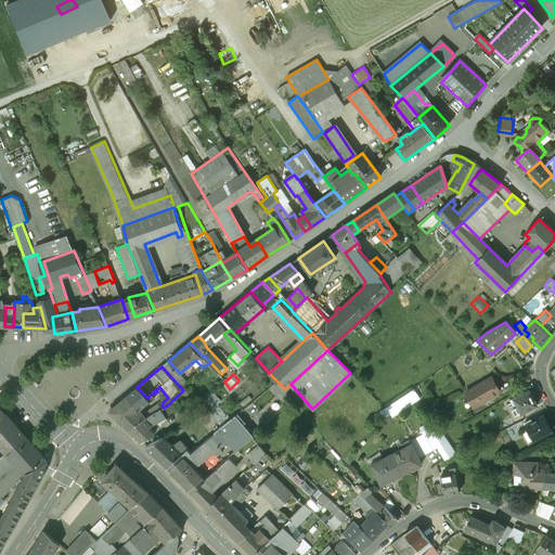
[(467,392),(476,407),(501,392),(492,377),(467,392)]
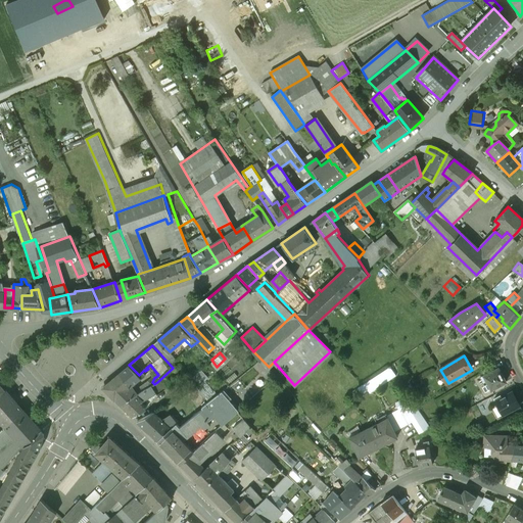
[(129,365),(103,386),(120,402),(123,400),(138,392),(132,385),(141,377),(139,375),(129,365)]
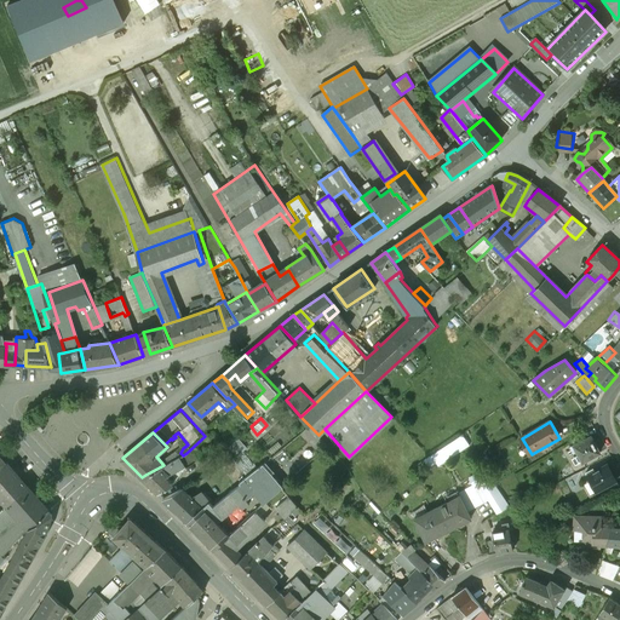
[(584,434),(572,440),(574,445),(586,438),(584,434)]
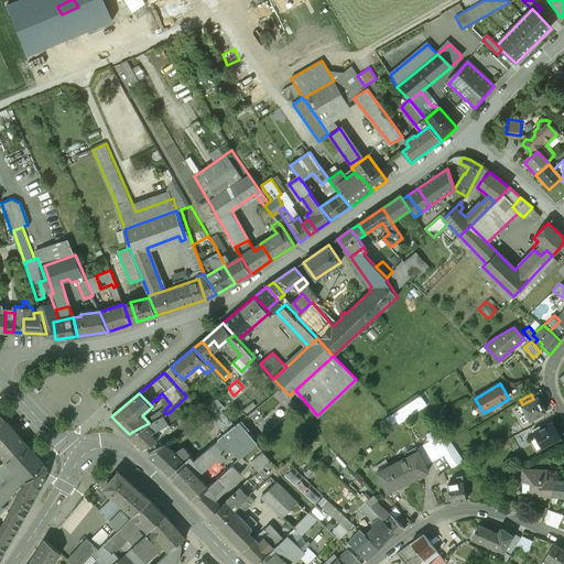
[(527,411),(531,421),(546,413),(539,397),(523,404),(527,411)]
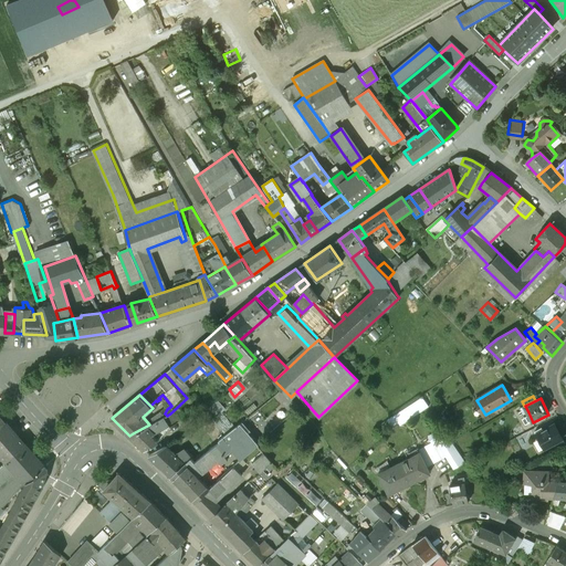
[(149,425),(133,433),(129,436),(145,450),(158,442),(158,441),(152,435),(169,425),(165,417),(149,425)]
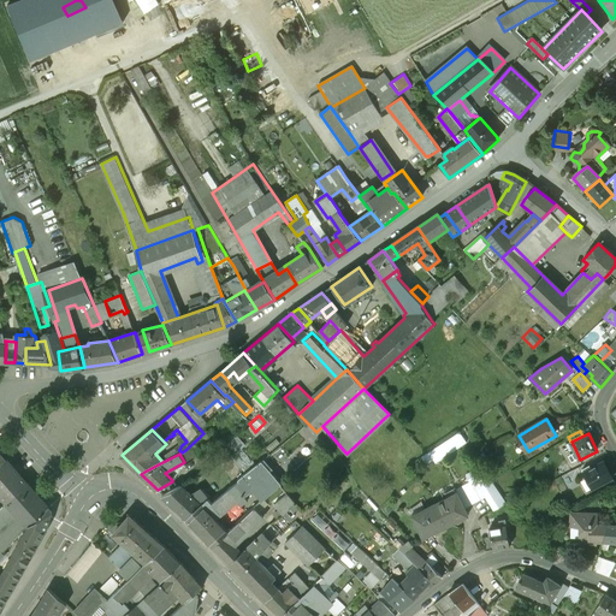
[(0,493),(7,503),(28,484),(7,461),(0,467),(0,493)]
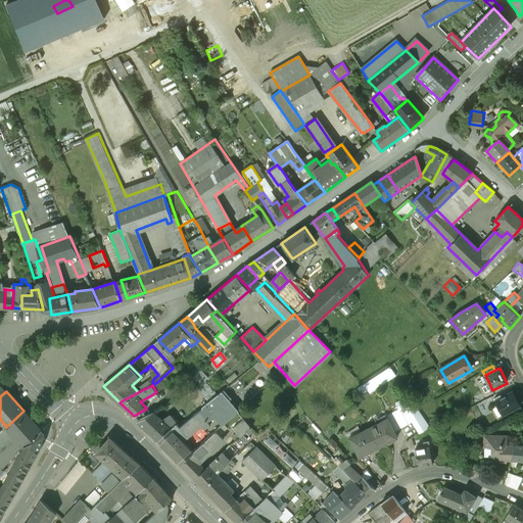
[(238,410),(222,391),(219,394),(205,405),(212,412),(216,415),(220,418),(224,423),(238,410)]
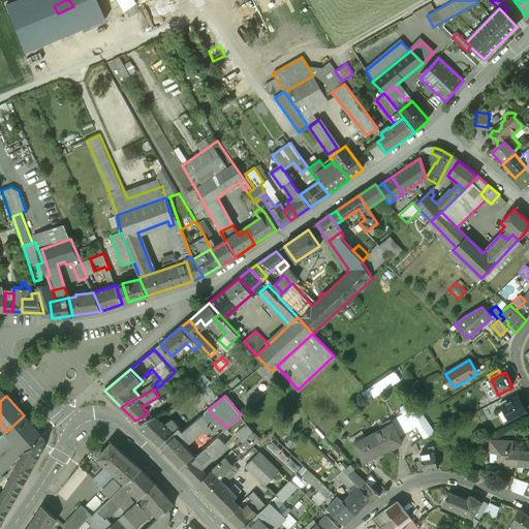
[(509,419),(526,411),(520,398),(502,406),(509,419)]
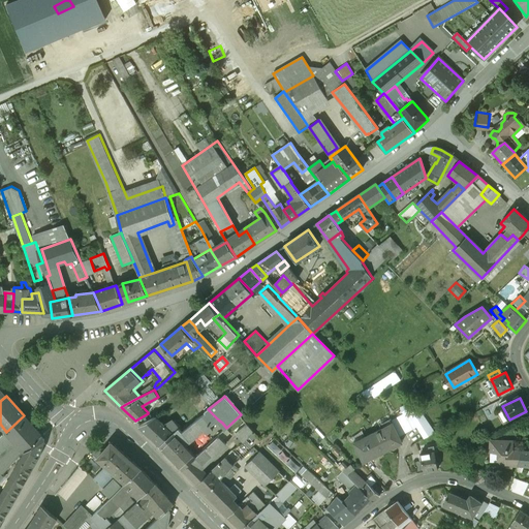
[(434,430),(423,413),(418,408),(411,412),(418,426),(424,436),(434,430)]
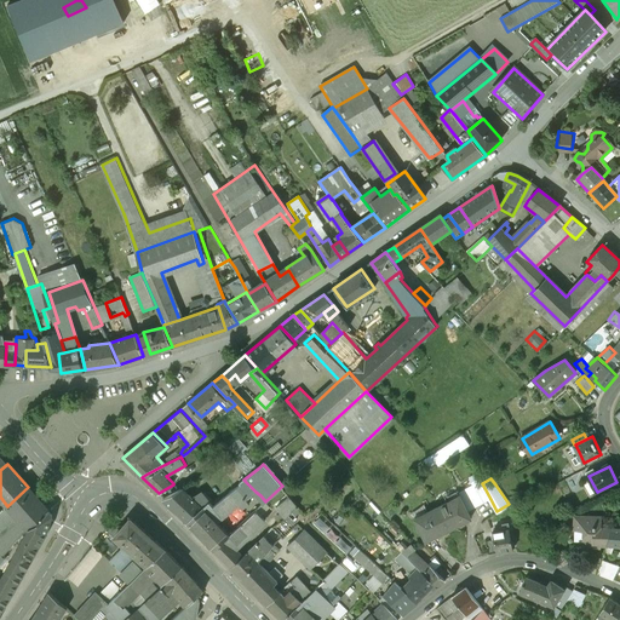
[(233,489),(213,506),(208,499),(202,505),(188,521),(214,549),(230,534),(223,527),(228,523),(222,517),(237,501),(241,506),(247,501),(244,497),(252,488),(244,480),(240,482),(241,484),(233,489)]
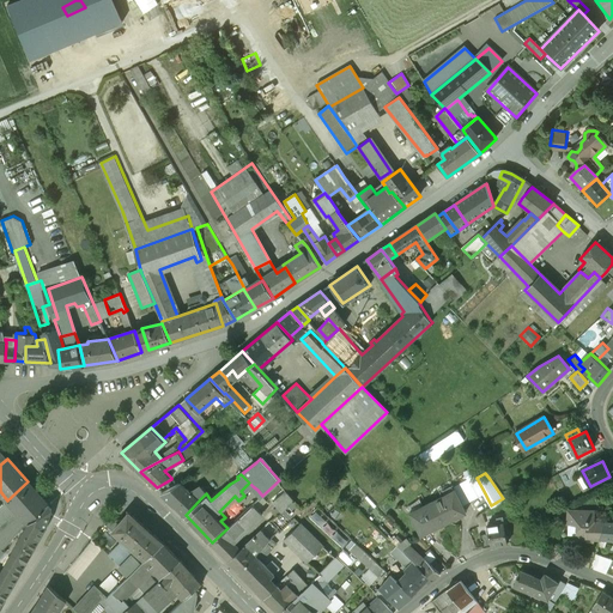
[(473,477),(453,487),(454,491),(461,505),(485,493),(477,478),(474,479),(473,477)]
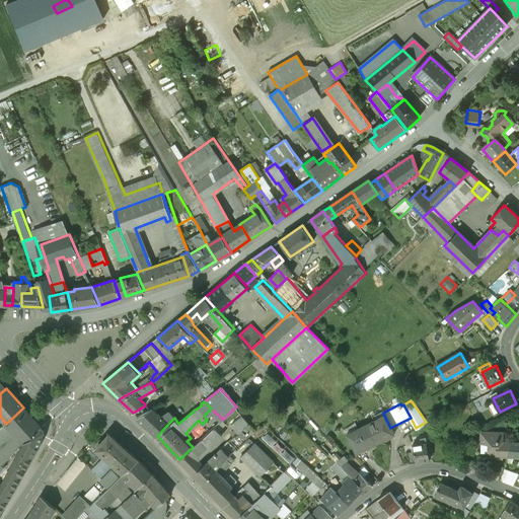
[(186,410),(173,417),(174,418),(178,424),(195,410),(193,406),(187,410),(186,410)]
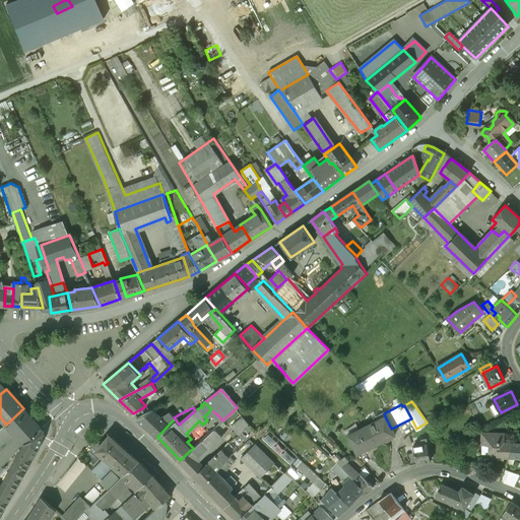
[(476,407),(470,411),(473,417),(479,414),(476,407)]
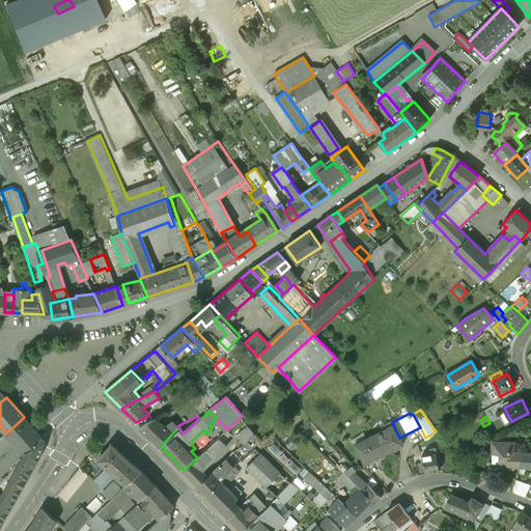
[(6,434),(0,439),(0,482),(5,478),(3,476),(20,455),(26,452),(30,450),(42,438),(24,417),(6,434)]
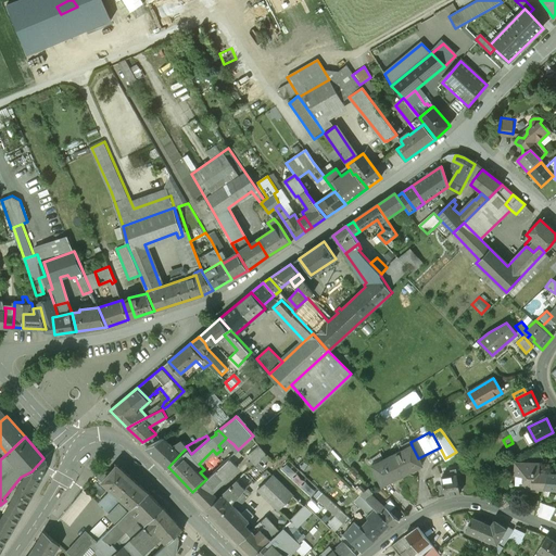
[(153,453),(168,467),(181,453),(164,438),(148,446),(153,453)]
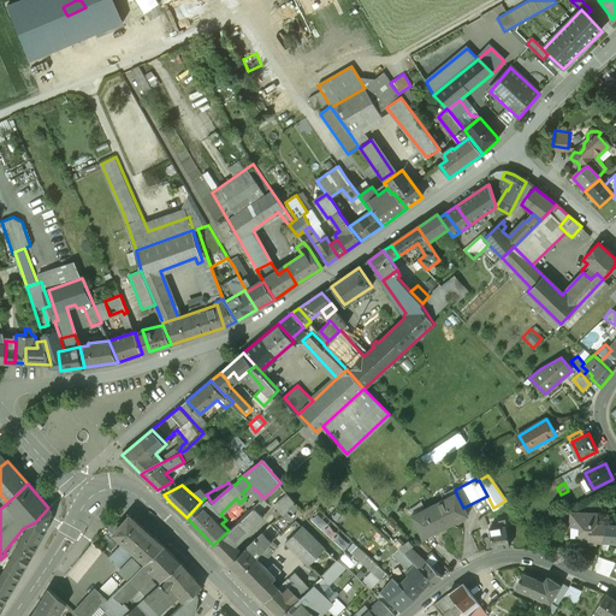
[(288,491),(276,502),(284,513),(297,502),(288,491)]
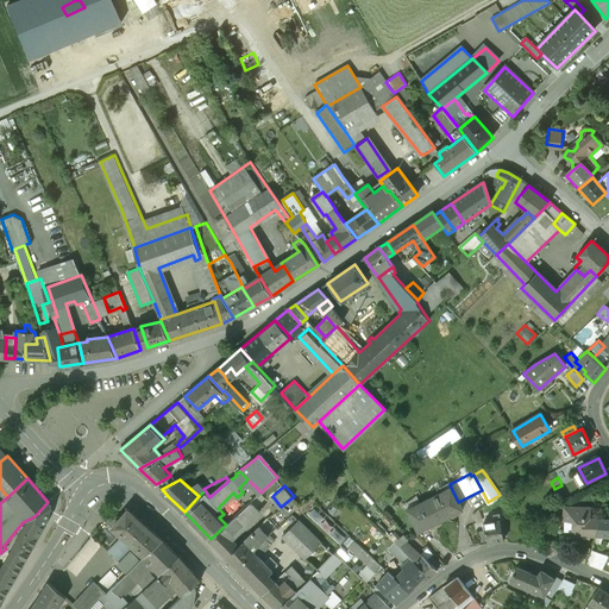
[(451,488),(431,497),(441,520),(454,513),(456,514),(462,510),(462,509),(463,509),(458,502),(451,488)]
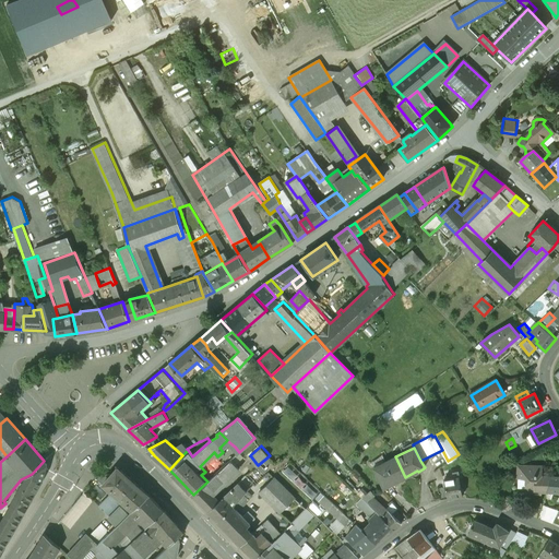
[(395,456),(372,468),(383,488),(405,477),(395,456)]
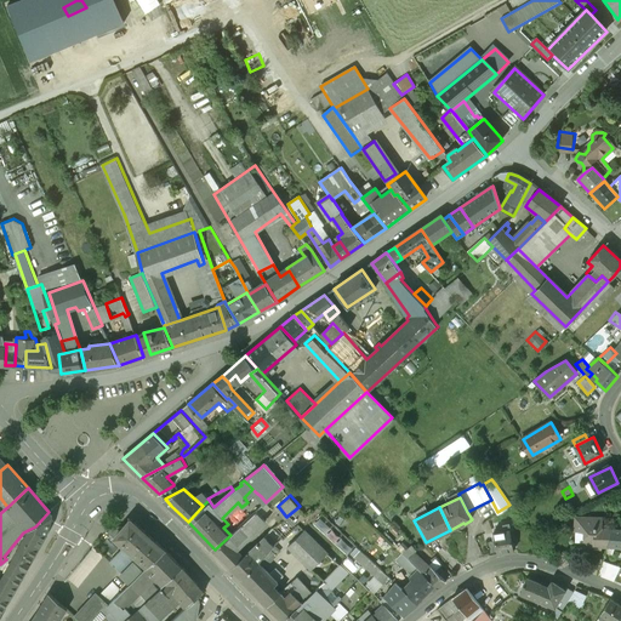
[(30,529),(27,535),(41,542),(52,516),(49,512),(35,527),(30,529)]
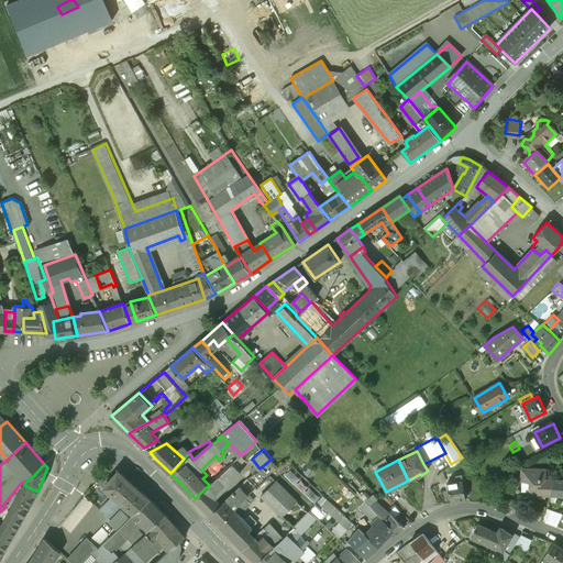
[(289,465),(284,473),(344,528),(349,522),(299,477),(300,475),(289,465)]
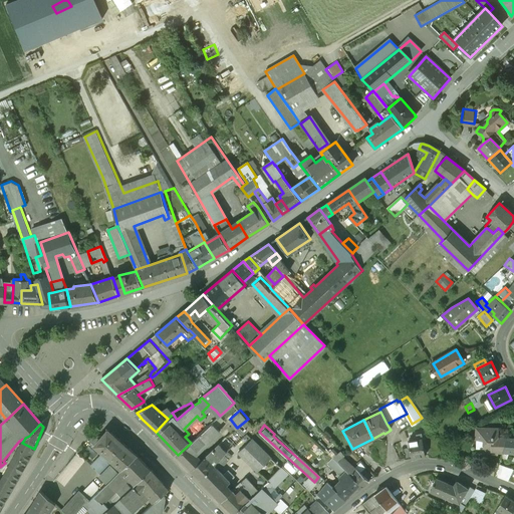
[(191,443),(178,455),(192,469),(202,460),(196,454),(207,444),(203,440),(211,433),(209,431),(211,429),(208,427),(191,443)]
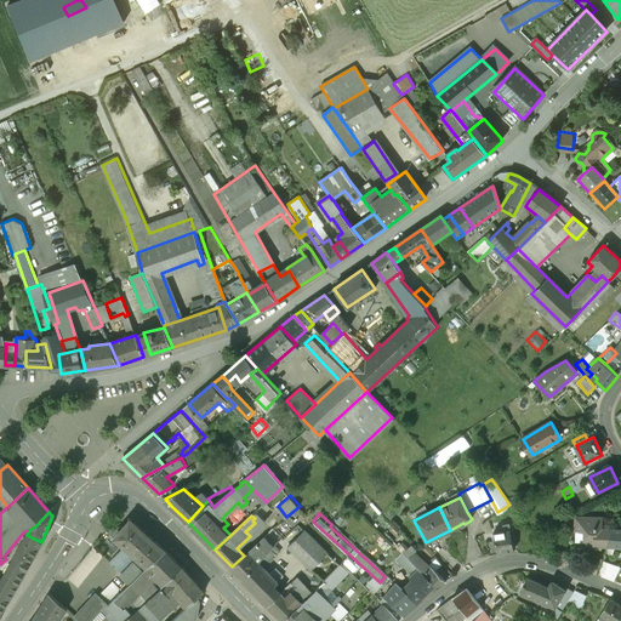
[(602,519),(576,518),(575,519),(575,533),(584,534),(582,547),(607,548),(611,530),(602,530),(602,519)]
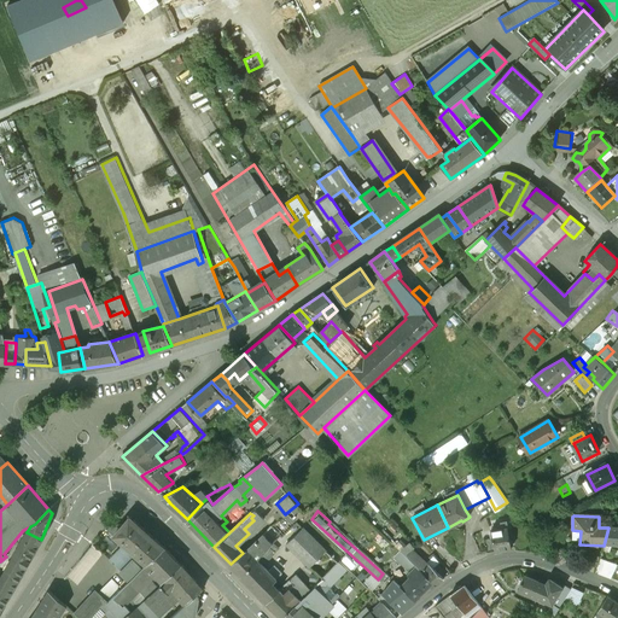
[(122,526),(115,536),(124,544),(134,553),(138,557),(146,565),(164,548),(130,518),(122,526)]
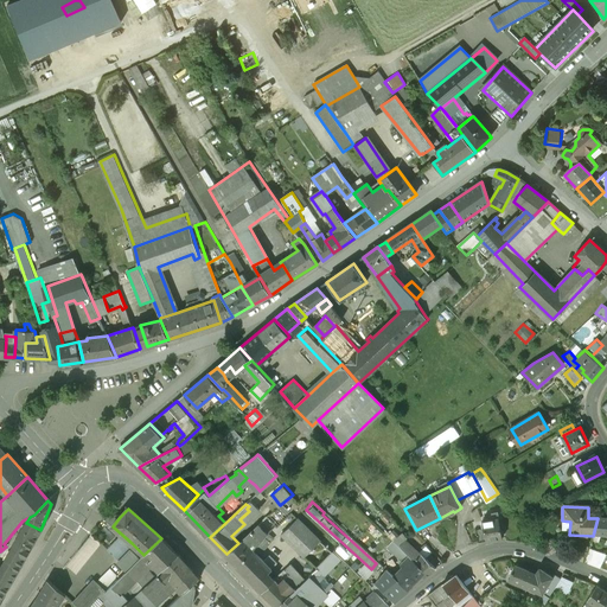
[(492,519),(481,521),(484,529),(486,542),(503,538),(497,512),(491,513),(492,519)]
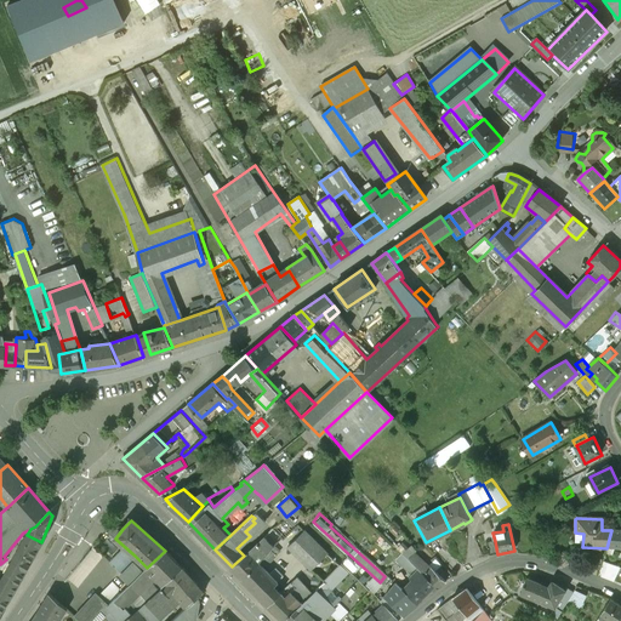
[(117,528),(112,529),(107,531),(115,539),(123,529),(117,528)]
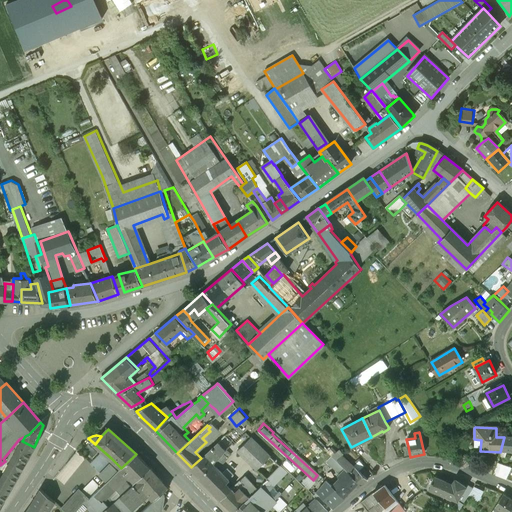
[(259,470),(253,476),(251,473),(248,477),(250,480),(259,489),(269,479),(268,478),(282,465),(251,437),(238,450),(259,470)]
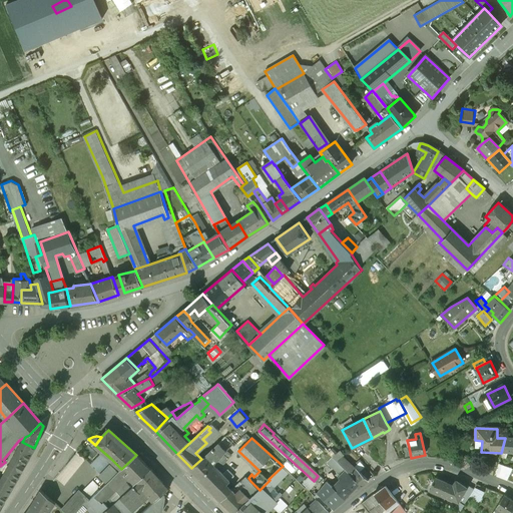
[(512,438),(505,438),(501,453),(512,453),(512,438)]
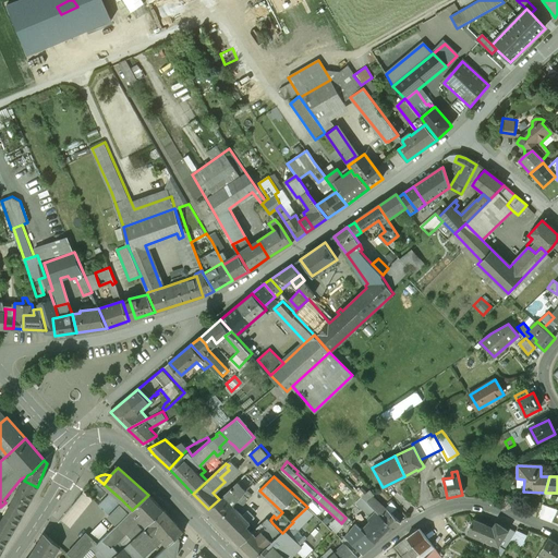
[(0,523),(0,553),(16,526),(27,507),(37,487),(24,481),(0,523)]
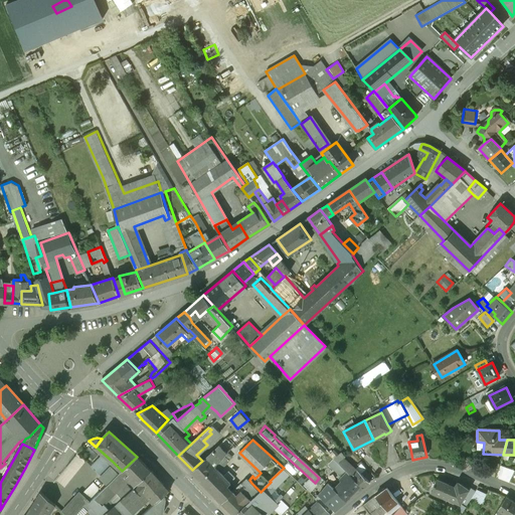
[(202,461),(192,470),(201,480),(227,454),(218,444),(202,461)]
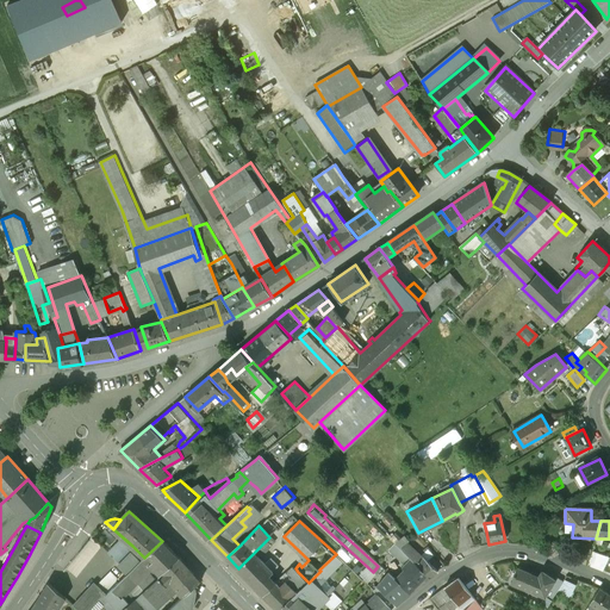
[(486,531),(478,533),(480,546),(489,545),(486,531)]
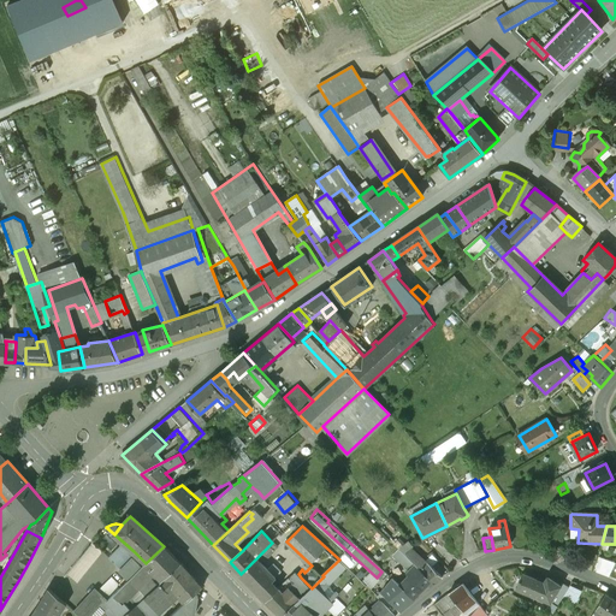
[(426,560),(408,539),(400,548),(421,569),(427,563),(424,561),(426,560)]
